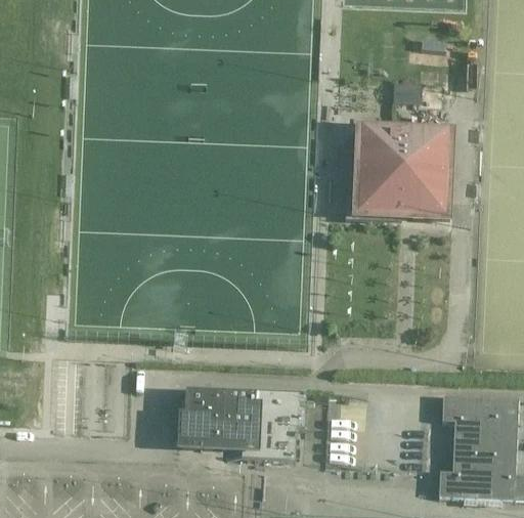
[(395,84),(394,100),(395,100),(419,101),(420,85),(395,84)]
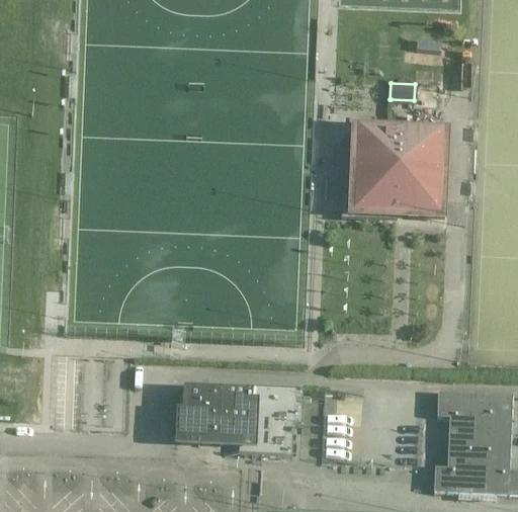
[(382,103),(362,102),(361,116),(382,117),(382,103)]
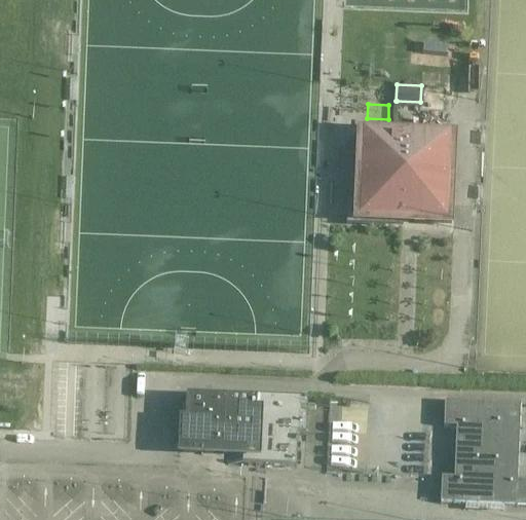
[(361,212),(445,215),(448,131),(364,127),(361,212)]
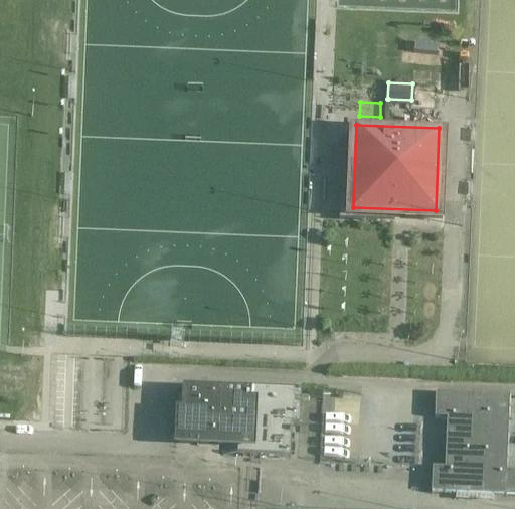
[(300,420),(301,386),(301,383),(248,381),(247,387),(181,383),(179,436),(209,438),(209,434),(217,434),(217,438),(221,438),(221,449),(290,452),(291,419),(300,420)]
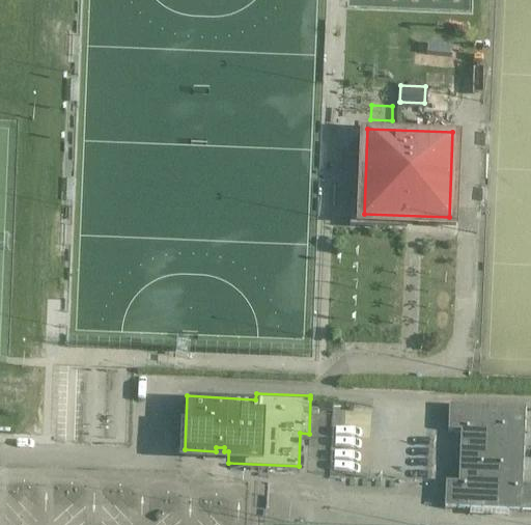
[(525,405),(506,404),(448,402),(447,426),(460,427),(457,478),(445,477),(444,503),(530,506),(530,481),(522,481),(525,405)]
